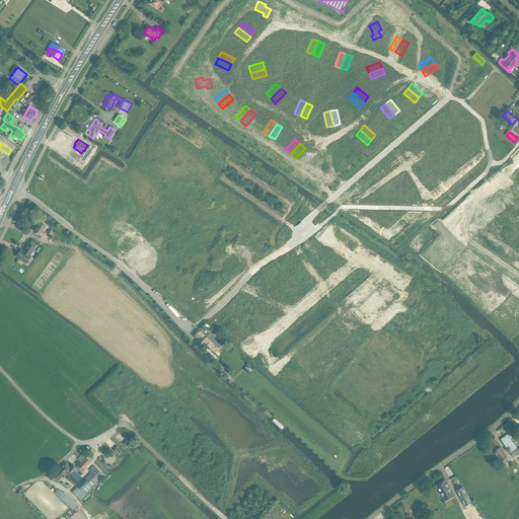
[(343,143),(339,147),(349,158),(353,153),(343,143)]
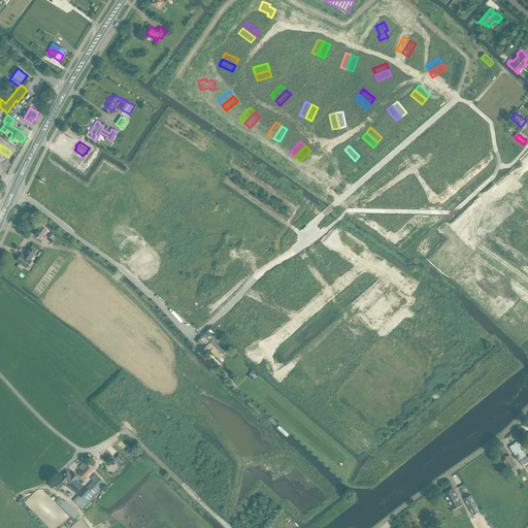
[(70,154),(68,158),(78,165),(81,159),(80,158),(83,156),(74,150),(72,153),(71,152),(71,153),(70,154)]
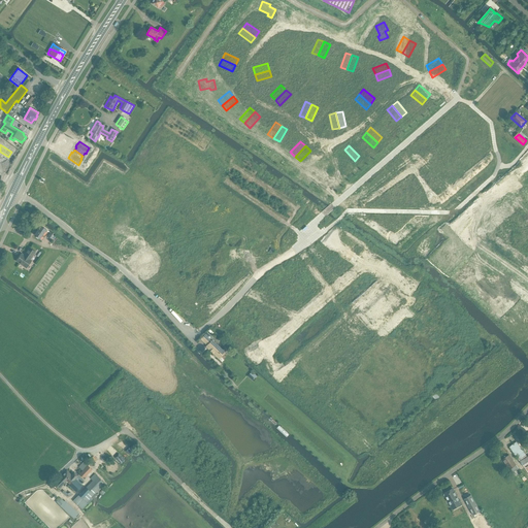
[(344,150),(339,155),(350,165),(355,161),(344,150)]
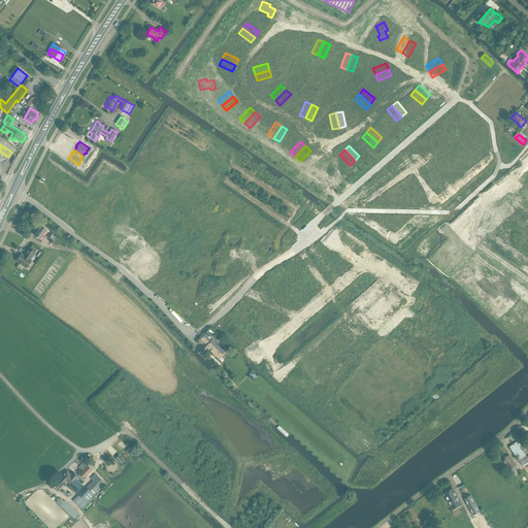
[(0,159),(5,163),(8,157),(0,152),(0,159)]
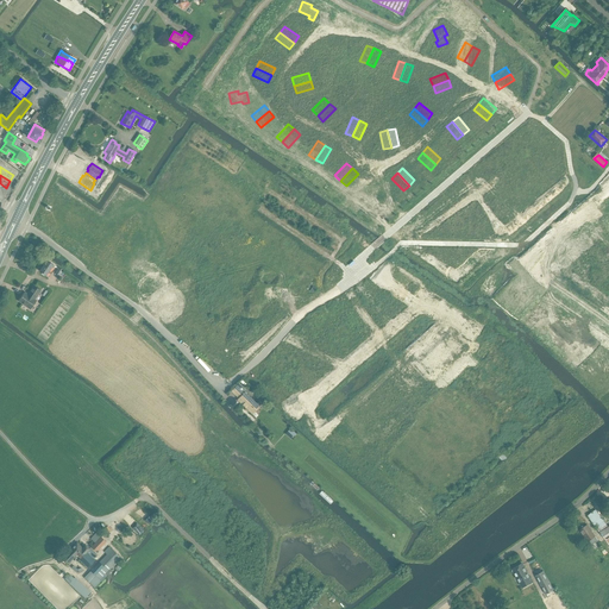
[(382,192),(372,196),(375,201),(378,200),(383,211),(393,206),(388,196),(385,198),(382,192)]
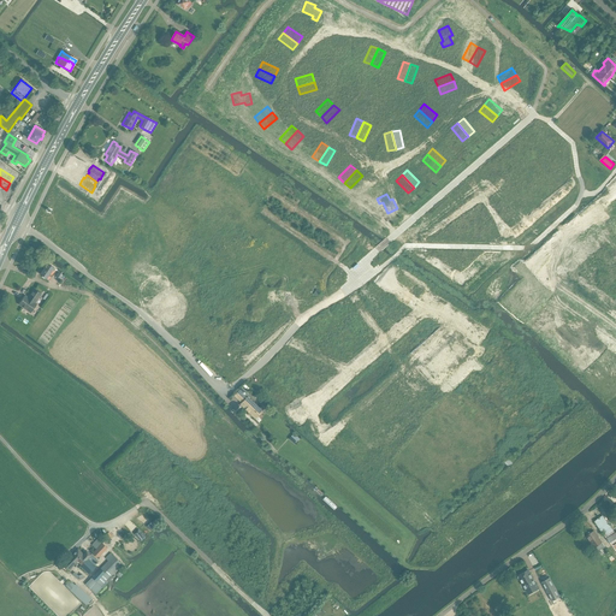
[(47,279),(54,268),(47,264),(40,274),(47,279)]
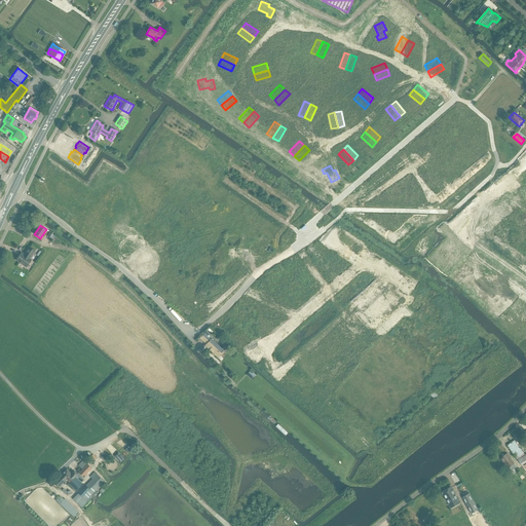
[(15,260),(26,268),(32,260),(30,259),(35,252),(29,247),(24,254),(21,253),(15,260)]
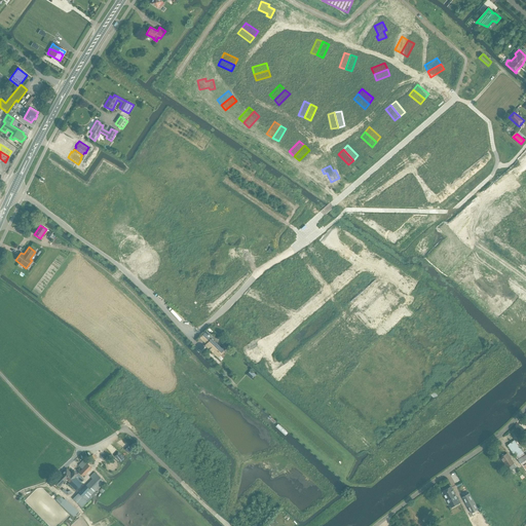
[(224,351),(212,339),(213,338),(207,332),(200,339),(205,344),(204,345),(218,359),(224,351)]
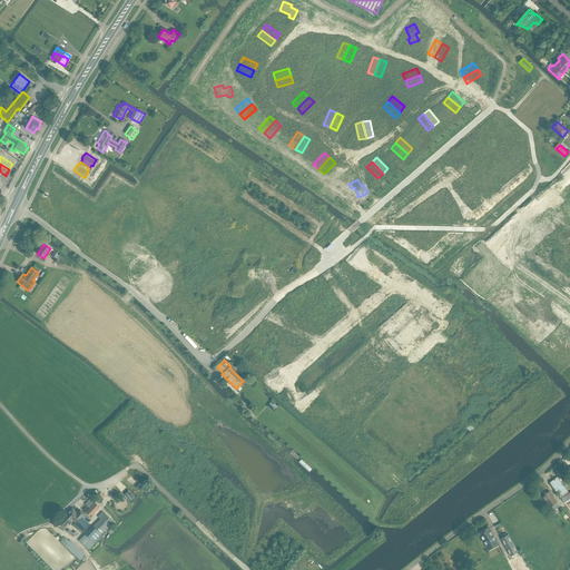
[(471,365),(467,372),(475,377),(481,381),(485,374),(471,365)]
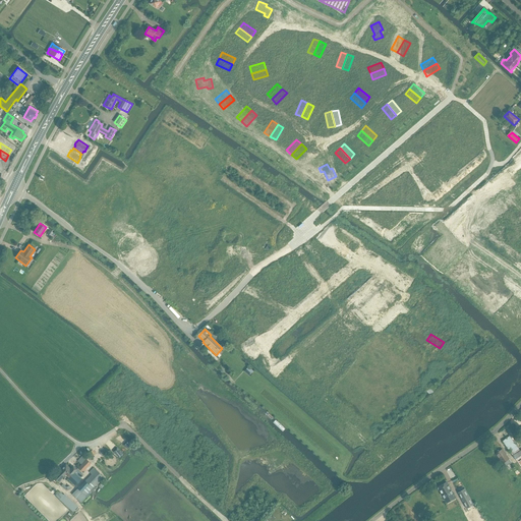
[(421,337),(417,344),(430,352),(435,345),(426,340),(421,337)]
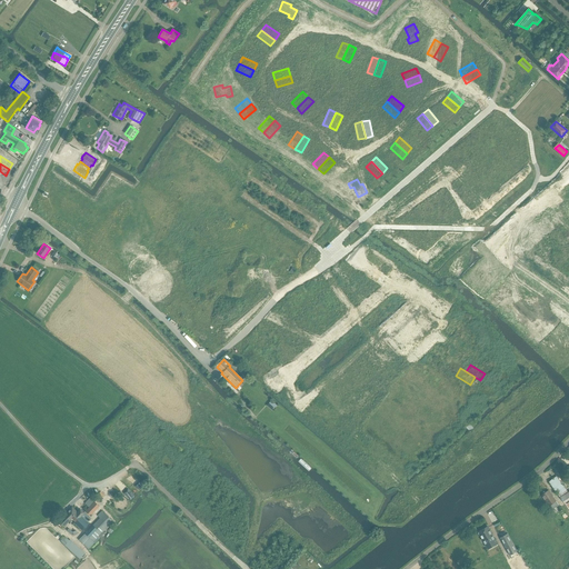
[(447,381),(441,387),(448,395),(452,399),(458,393),(447,381)]
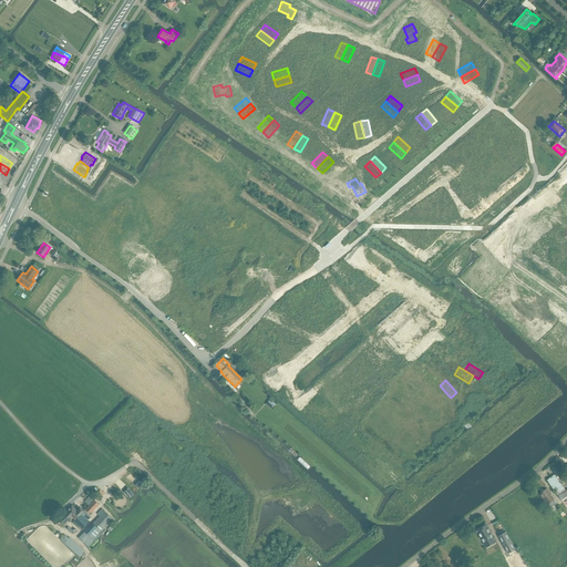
[(435,381),(429,388),(441,399),(446,393),(440,385),(435,381)]
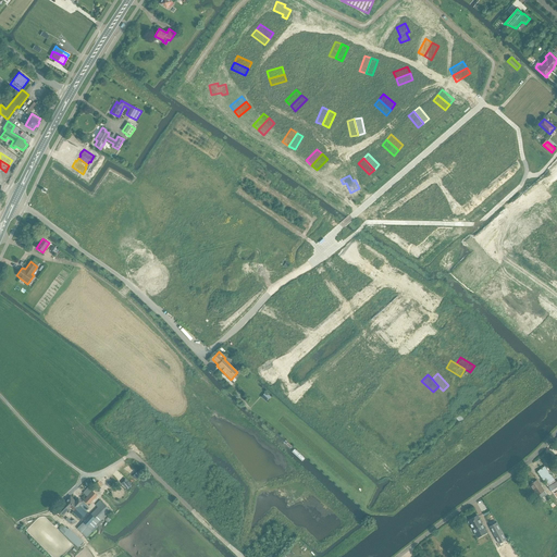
[(470,382),(466,388),(474,394),(479,397),(483,392),(470,382)]
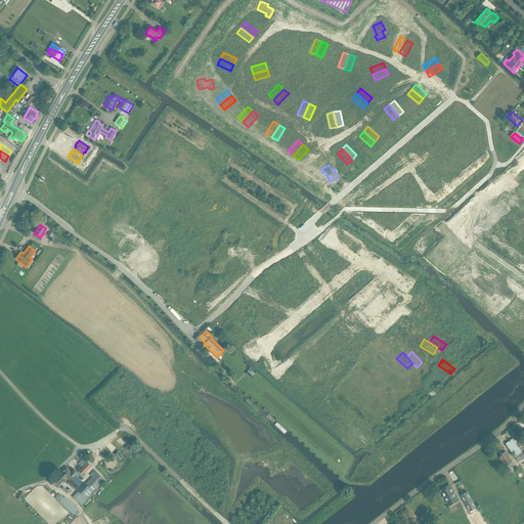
[(434,361),(429,368),(441,377),(446,370),(438,365),(434,361)]
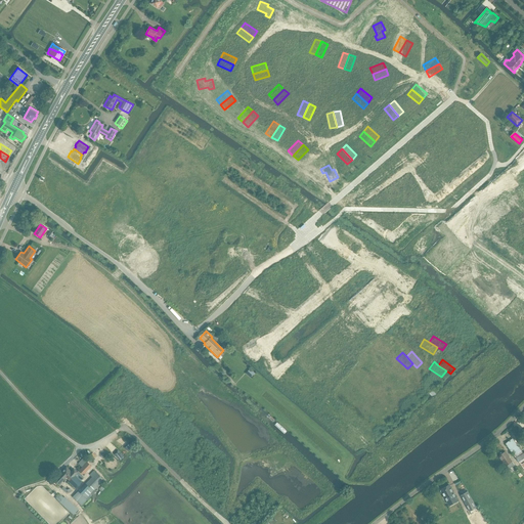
[(385,379),(381,384),(388,390),(393,393),(397,388),(385,379)]
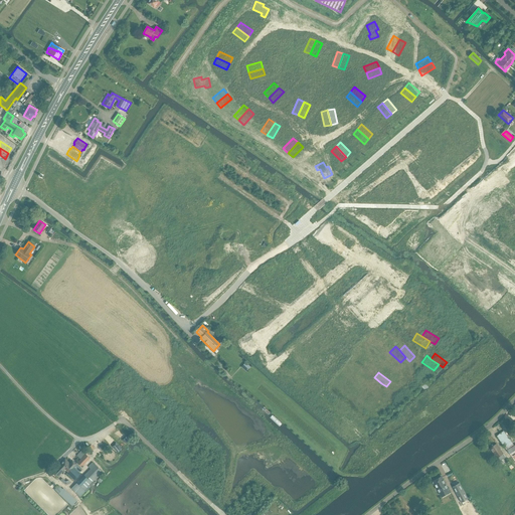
[(369,374),(364,380),(376,389),(381,383),(374,377),(369,374)]
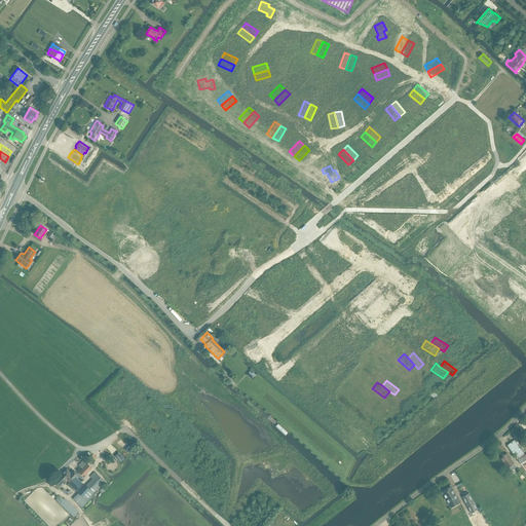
[(361,390),(355,396),(362,403),(366,407),(371,402),(361,390)]
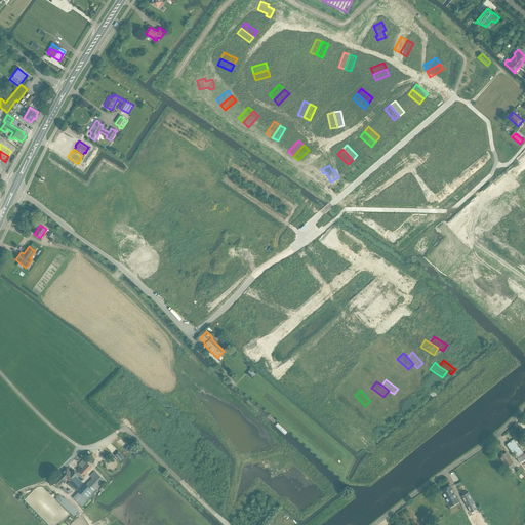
[(351,391),(345,397),(356,407),(361,402),(355,395),(351,391)]
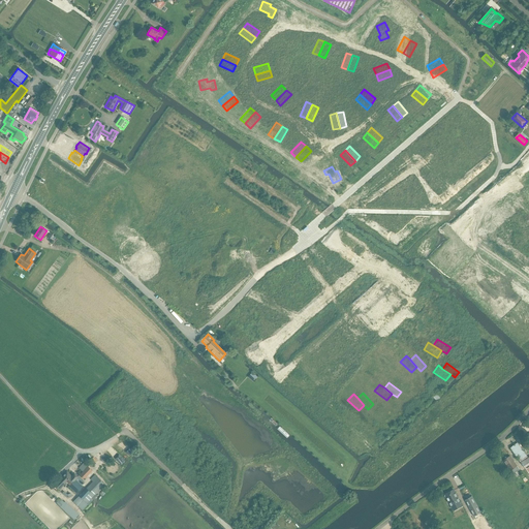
[(396,407),(391,412),(398,418),(403,423),(407,416),(396,407)]
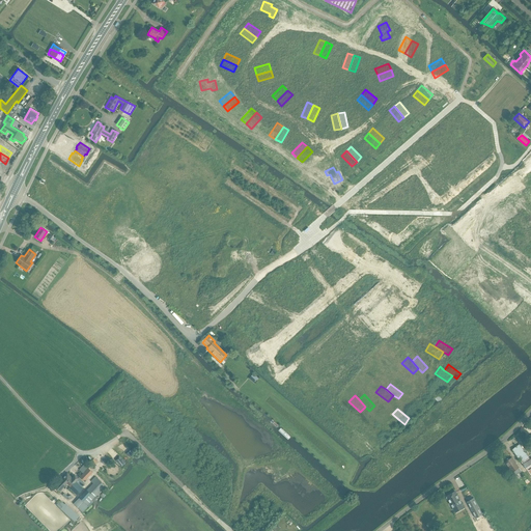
[(388,410),(383,416),(394,426),(399,420),(392,414),(388,410)]
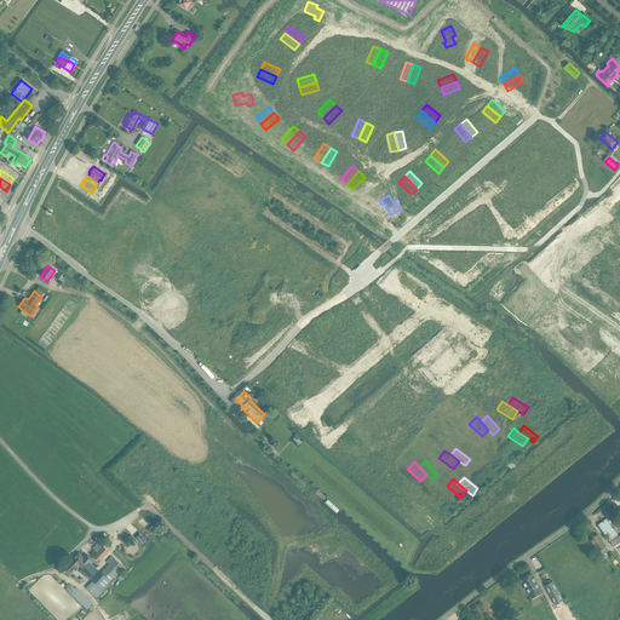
[(614,530),(615,529),(607,518),(598,526),(610,541),(619,535),(614,530)]
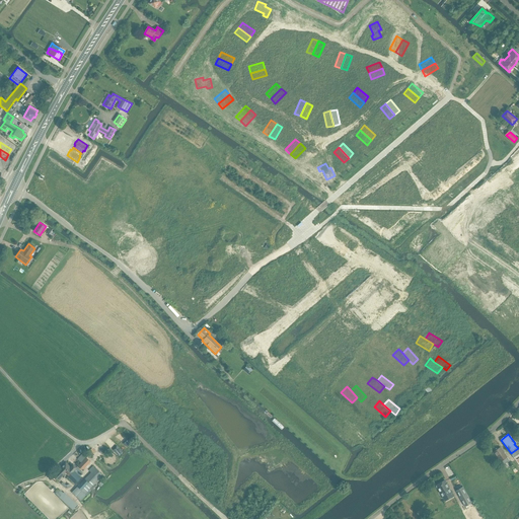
[(509,460),(501,448),(495,452),(503,465),(509,460)]
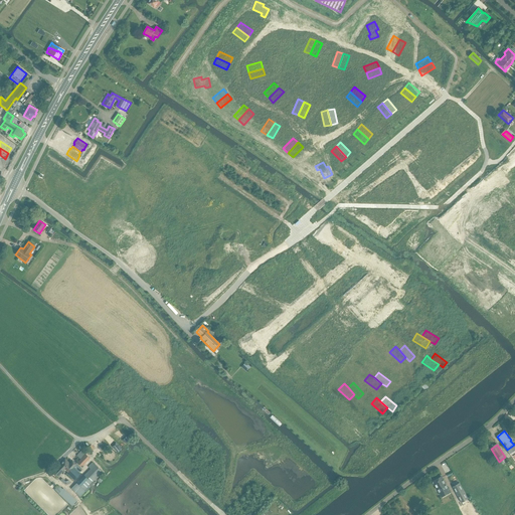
[(80,459),(87,453),(82,449),(76,456),(80,459)]
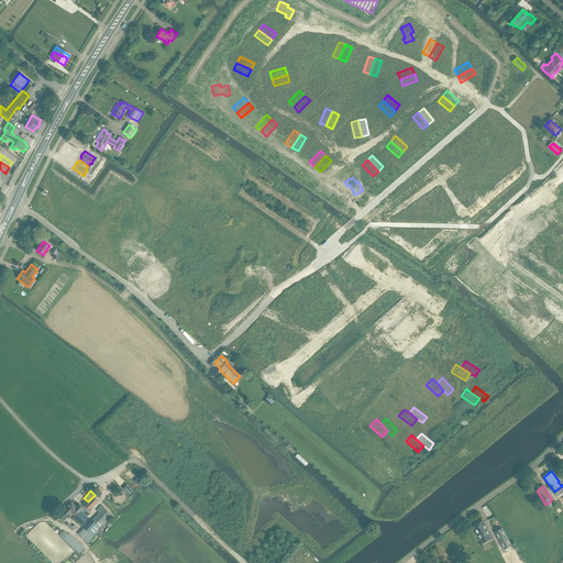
[(89,510),(98,501),(94,496),(84,506),(89,510)]
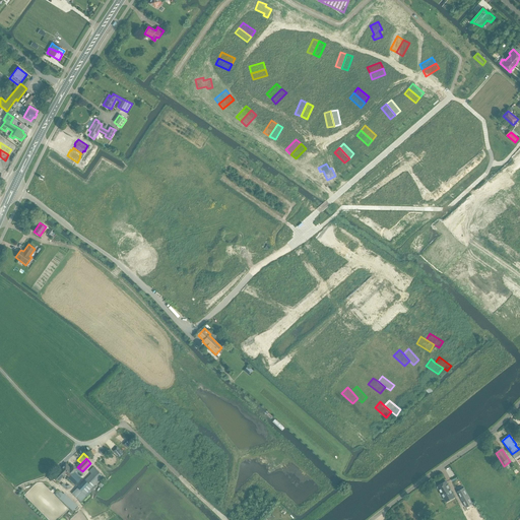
[(79,476),(82,473),(73,465),(70,468),(65,463),(60,468),(60,469),(53,476),(58,481),(65,473),(68,476),(67,477),(74,484),(81,478),(79,476)]
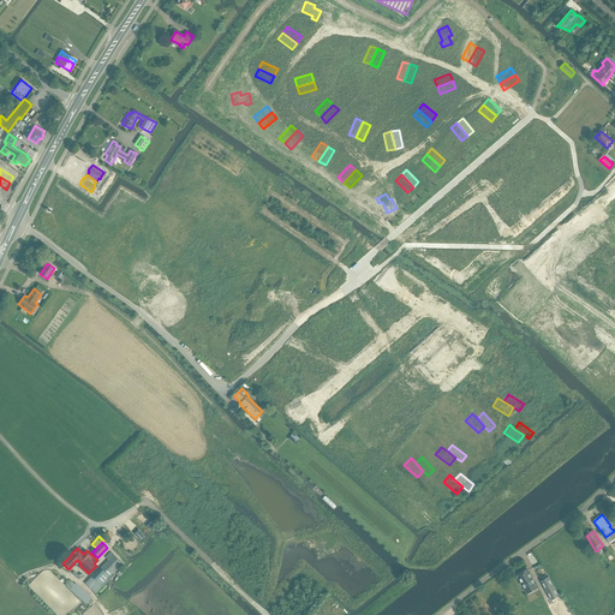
[(101,585),(121,563),(111,553),(105,557),(108,560),(100,568),(85,584),(95,593),(102,586),(101,585)]
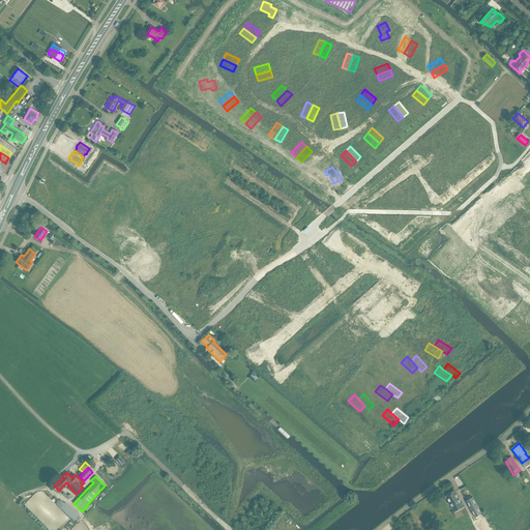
[(446,499),(448,500),(452,508),(462,504),(454,491),(445,495),(446,496),(445,497),(446,499)]
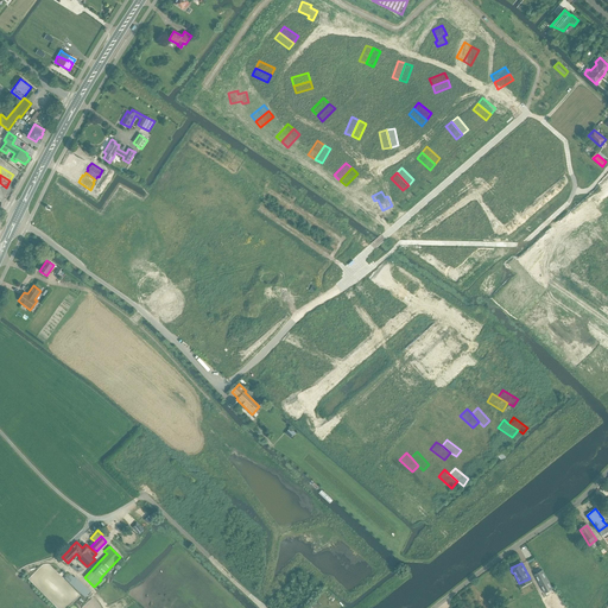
[(552,589),(543,570),(534,575),(545,594),(552,589)]
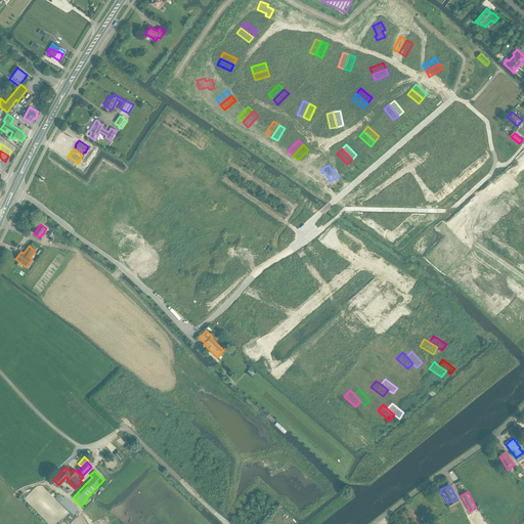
[(64,497),(63,497),(59,493),(55,497),(59,503),(74,515),(79,509),(64,497)]
